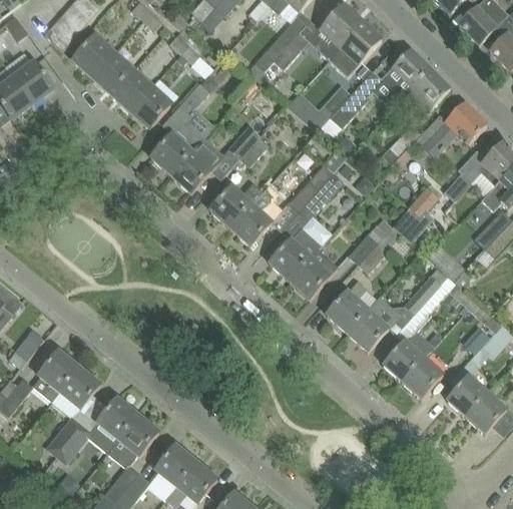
[(4,0),(11,9),(20,2),(18,0),(4,0)]
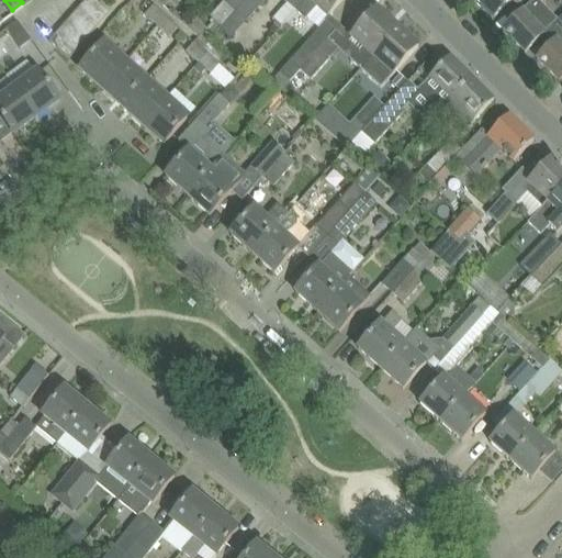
[(83,0),(80,3),(100,21),(110,9),(100,0),(83,0)]
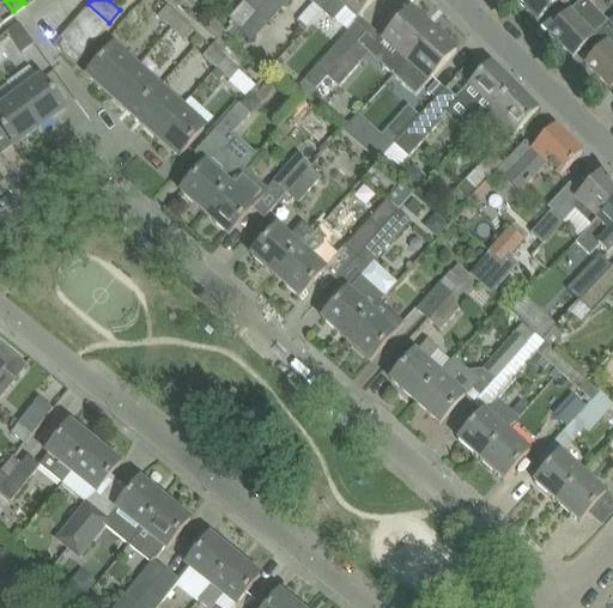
[(200,14),(195,19),(217,37),(224,44),(258,8),(248,0),(241,0),(229,14),(234,18),(225,26),(212,16),(207,22),(200,14)]
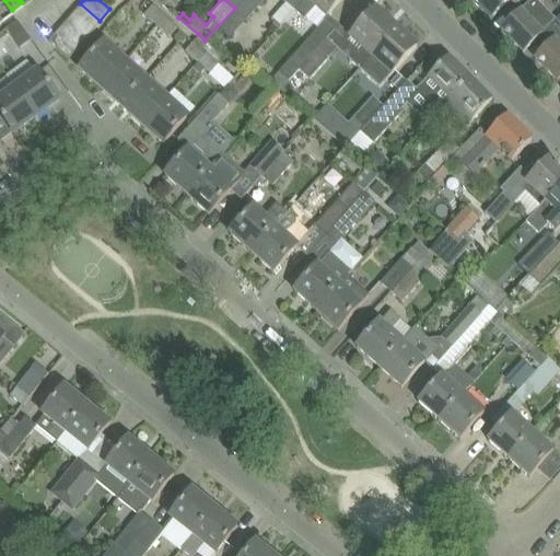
[(242,0),(235,8),(245,18),(261,0),(286,0),(272,14),(281,23),(294,8),(301,0),(242,0)]
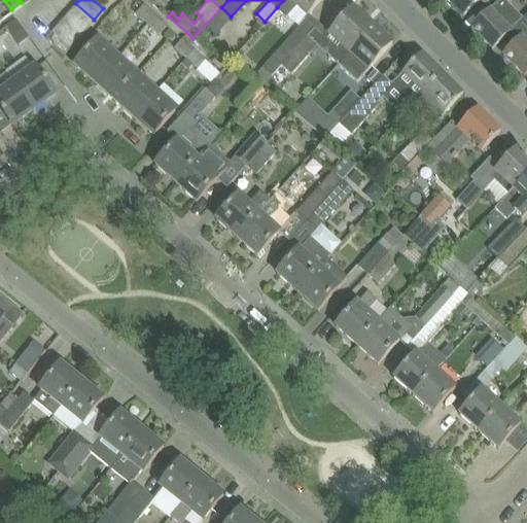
[(283,0),(277,7),(285,15),(297,3),(308,12),(319,0),(283,0)]
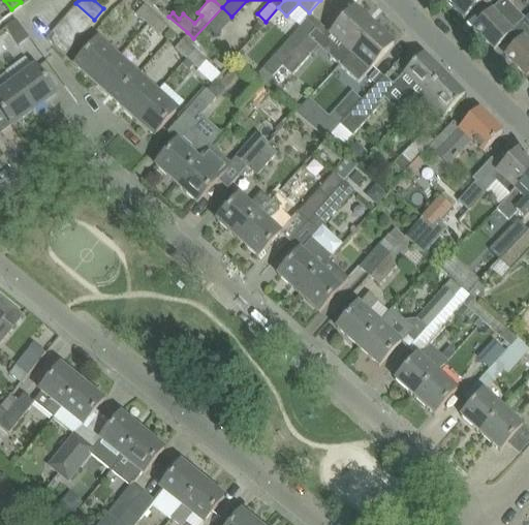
[(449,0),(462,13),(474,0),(449,0)]
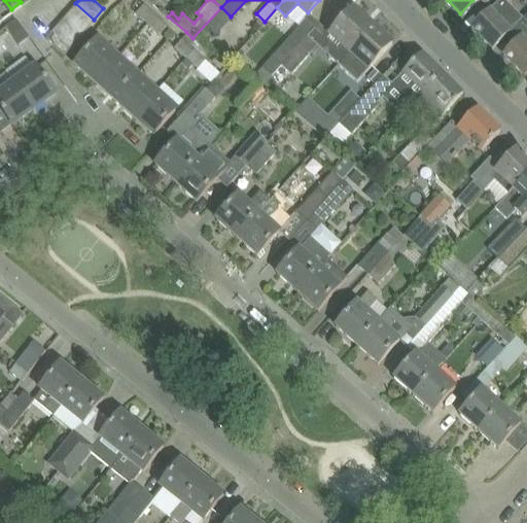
[(495,0),(471,25),(491,45),(510,28),(520,16),(510,7),(503,0),(495,0)]
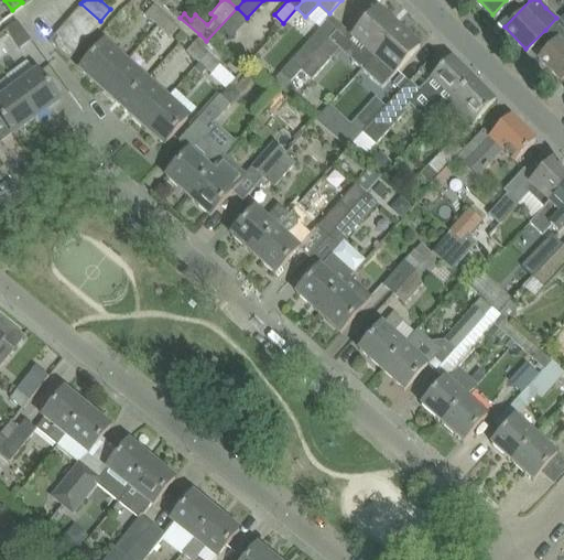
[(145,11),(158,22),(166,12),(153,1),(145,11)]
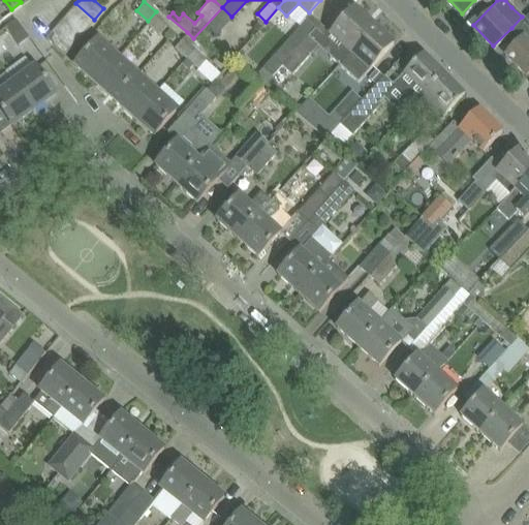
[(66,13),(85,30),(94,20),(75,3),(66,13)]
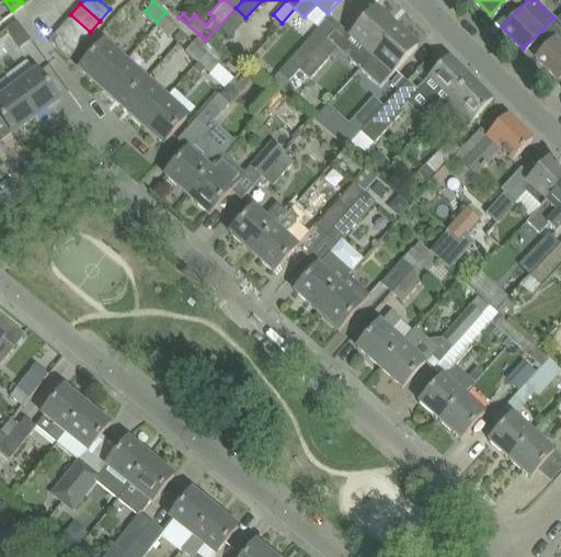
[(361,44),(350,57),(361,67),(400,23),(378,3),(354,32),(351,35),(361,44)]
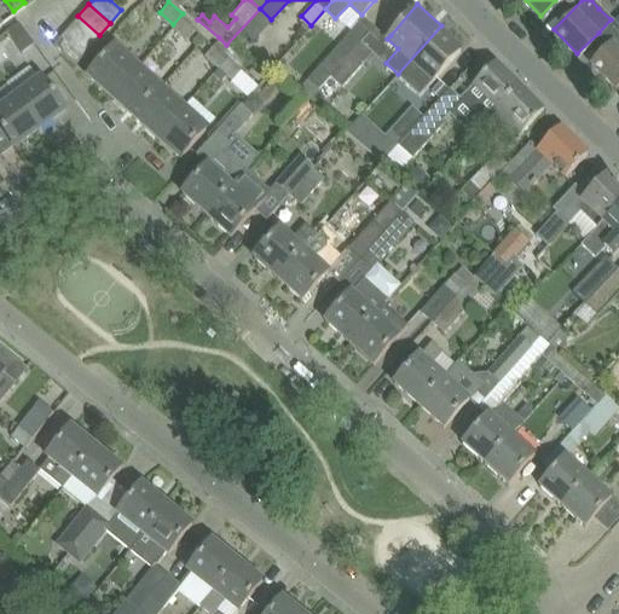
[(196,25),(183,13),(173,24),(186,36),(196,25)]
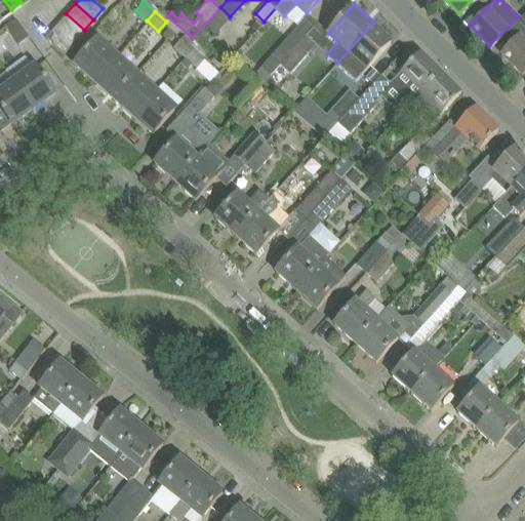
[(524,11),(511,27),(520,35),(502,52),(523,73),(524,71),(524,11)]
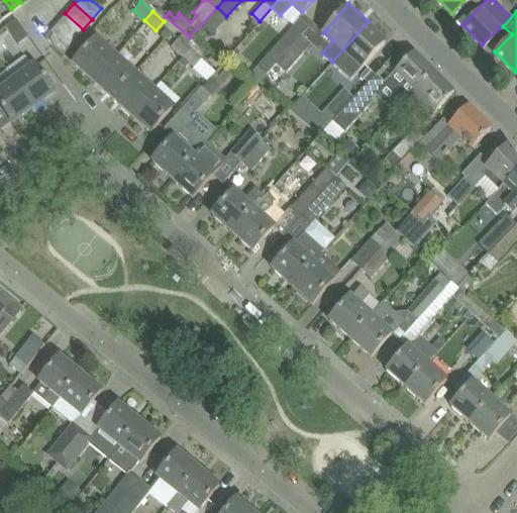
[(56,23),(74,39),(83,29),(65,13),(56,23)]
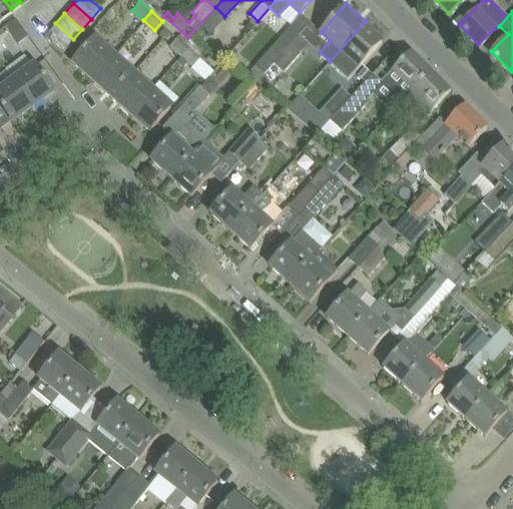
[(28,35),(16,17),(5,25),(18,42),(28,35)]
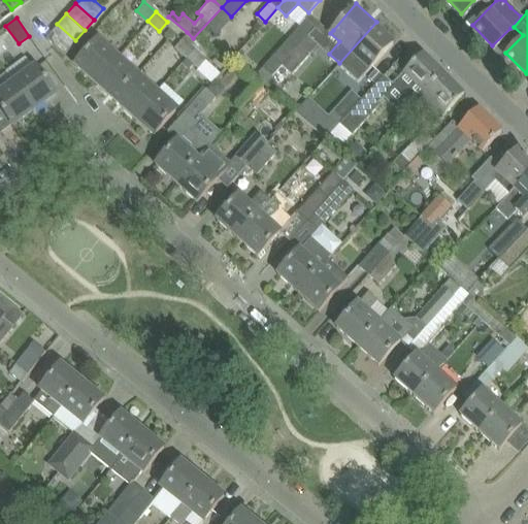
[(376,22),(339,63),(359,80),(369,68),(395,39),(376,22)]
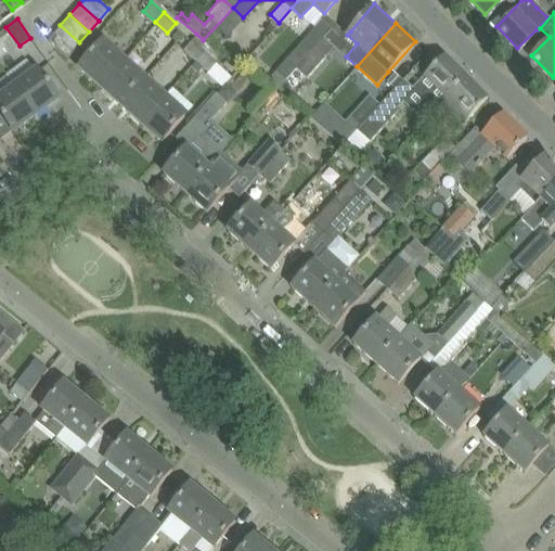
[(68,53),(79,42),(60,25),(49,37),(68,53)]
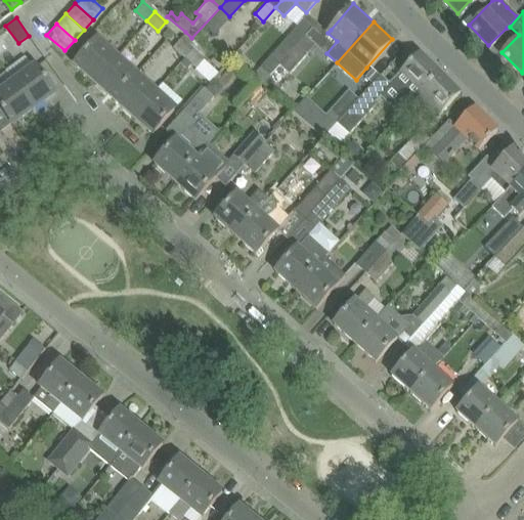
[(297,43),(280,61),(291,71),(315,43),(305,34),(297,43)]
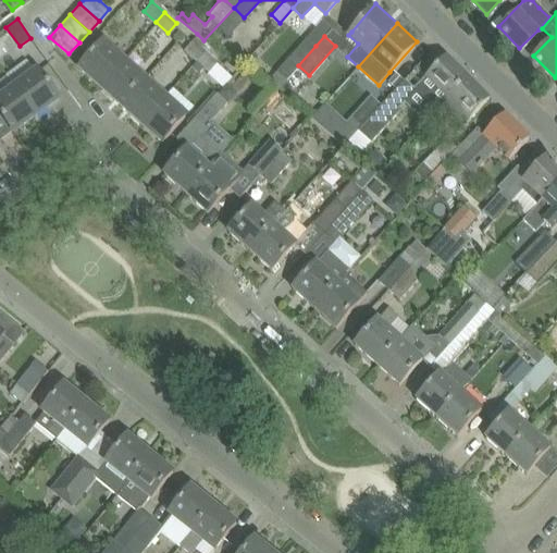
[(306,37),(276,69),(286,78),(298,65),(316,46),(306,37)]
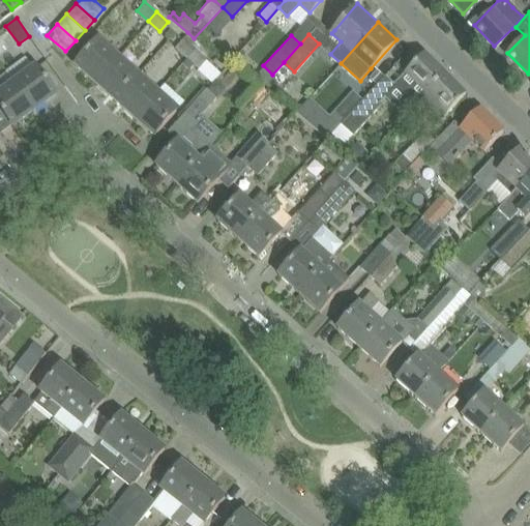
[(75,62),(95,80),(117,56),(97,37),(75,62)]
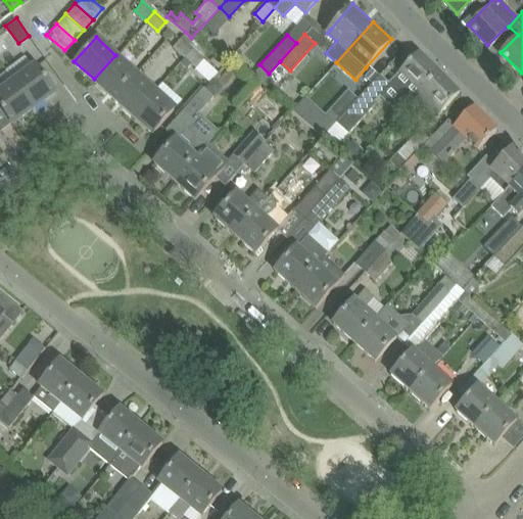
[(173,45),(185,55),(192,47),(180,37),(173,45)]
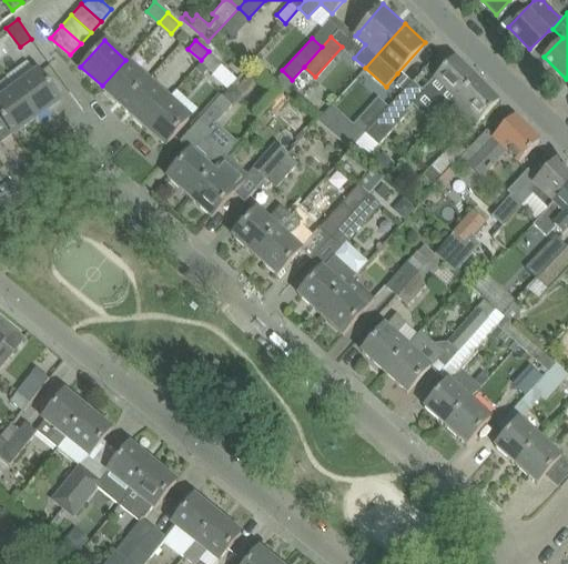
[(209,51),(201,60),(213,71),(221,62),(209,51)]
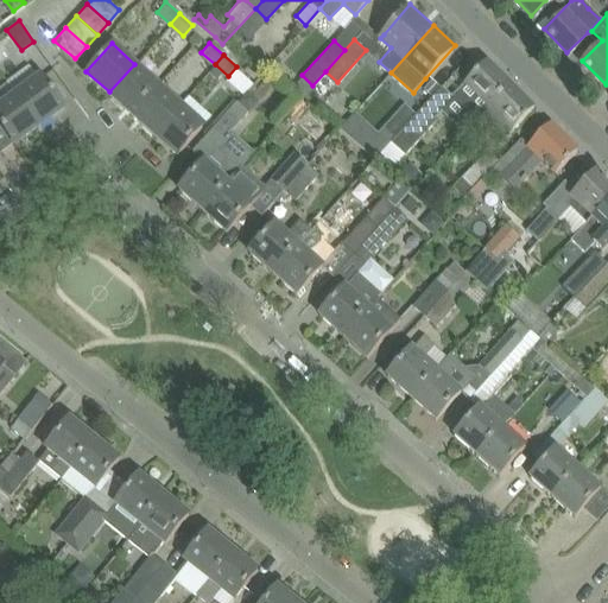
[(253,56),(240,69),(249,77),(261,63),(253,56)]
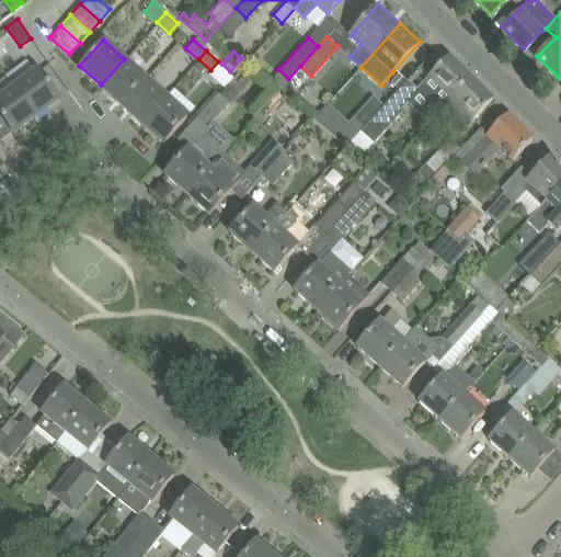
[(421,92),(438,109),(450,97),(471,77),(448,55),(421,83),(421,92)]
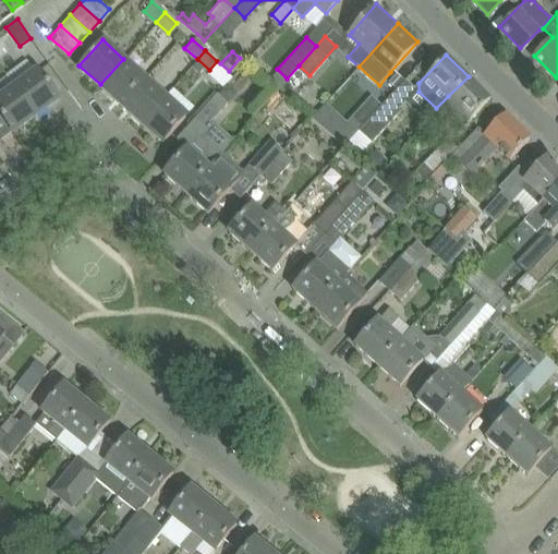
[(123,59),(100,84),(121,104),(145,77),(123,59)]
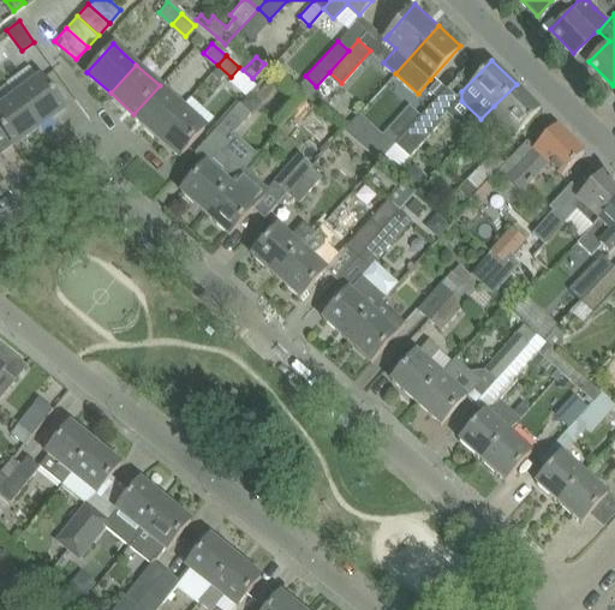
[(41,77),(17,95),(39,125),(65,106),(43,76),(41,77)]
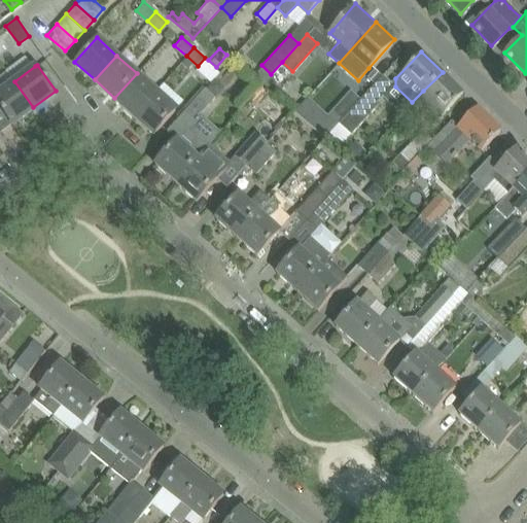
[(423,91),(412,102),(433,124),(449,107),(463,93),(443,72),(423,91)]
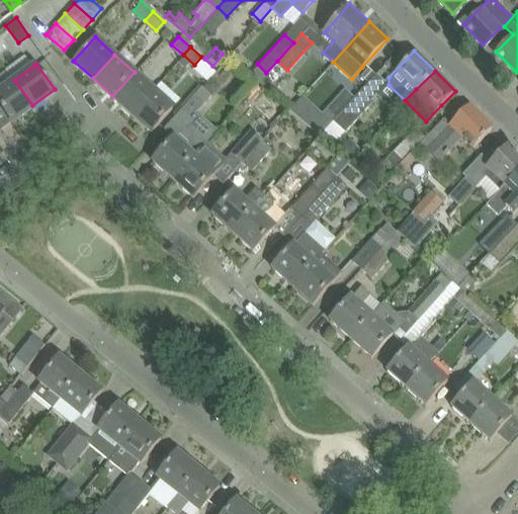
[(135,72),(112,96),(132,113),(154,89),(135,72)]
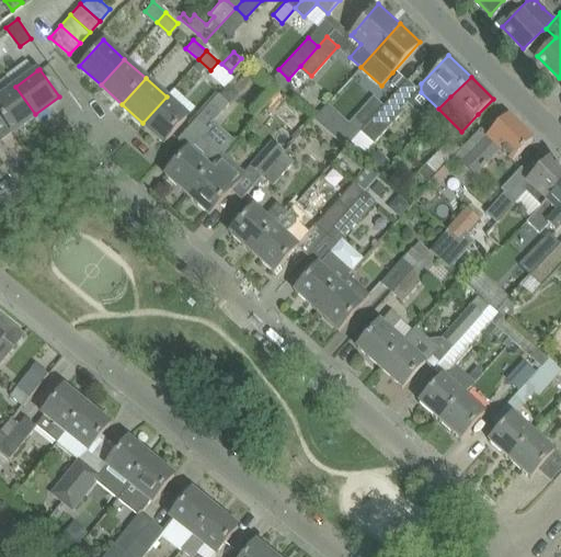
[(0,113),(1,113),(13,129),(32,116),(35,114),(15,87),(0,97),(0,113)]
